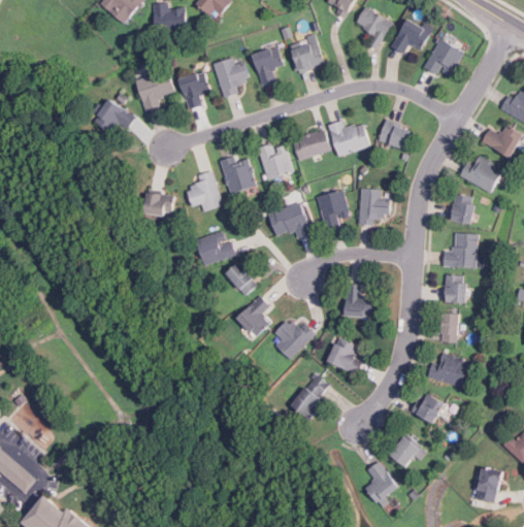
[(141,0),(103,0),(100,4),(124,23),(141,0)]
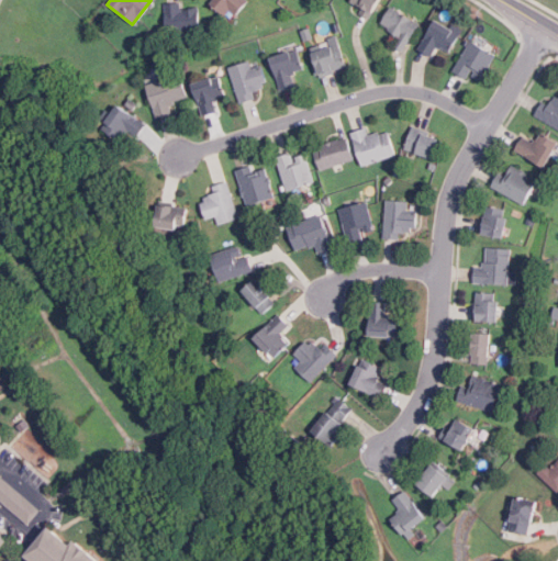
[(213,0),(210,4),(230,20),(245,1),(243,0),(213,0)]
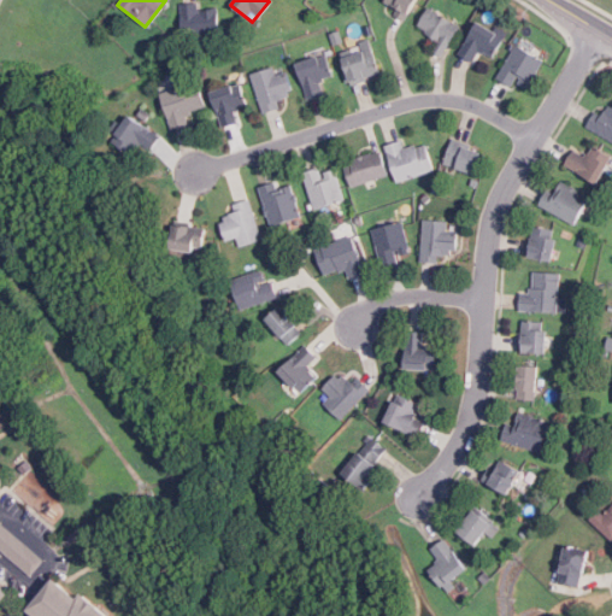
[(383,0),(382,4),(394,10),(392,16),(402,22),(417,0),(383,0)]
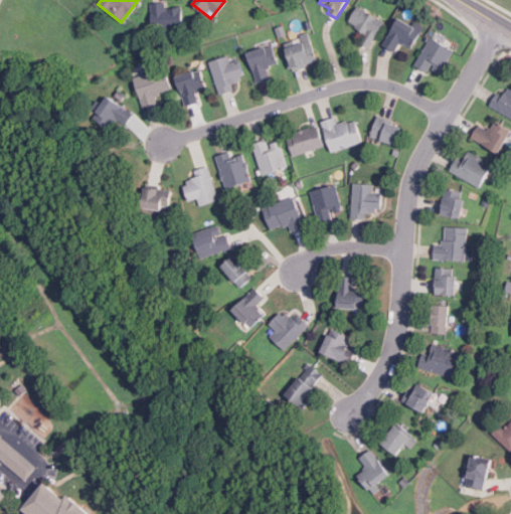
[(162,9),(162,3),(148,3),(149,29),(180,28),(179,8),(162,9)]
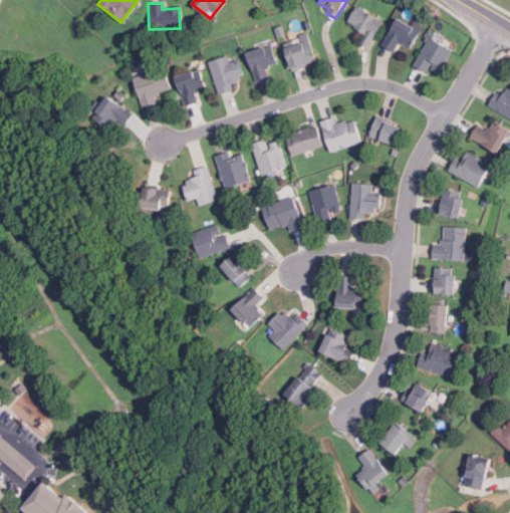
[(380,22),(354,7),(345,23),(362,33),(356,41),(365,47),(380,22)]
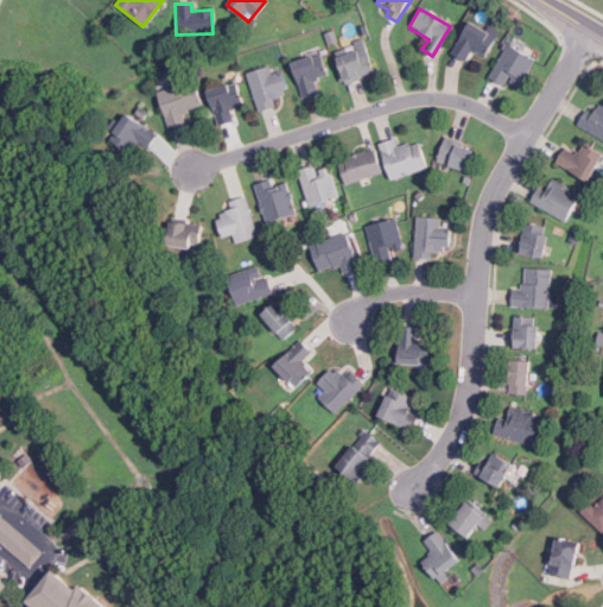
[(470,50),(481,57),(494,38),(468,21),(449,52),(463,62),(470,50)]
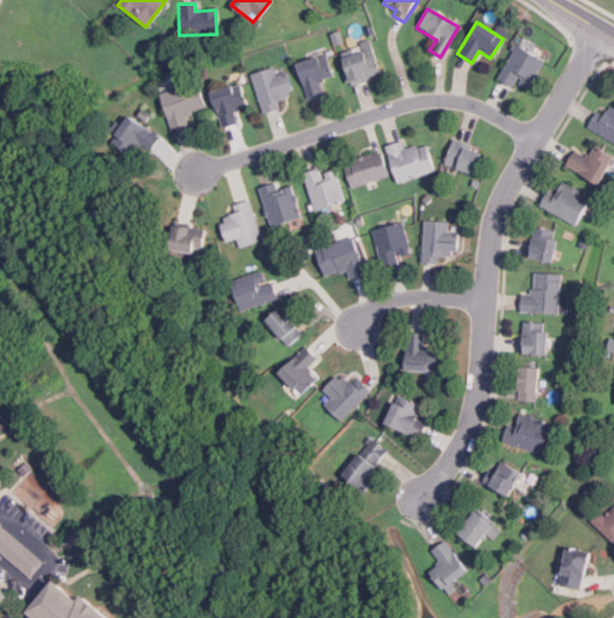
[(355,44),(358,52),(340,58),(349,85),(378,74),(368,40),(355,44)]
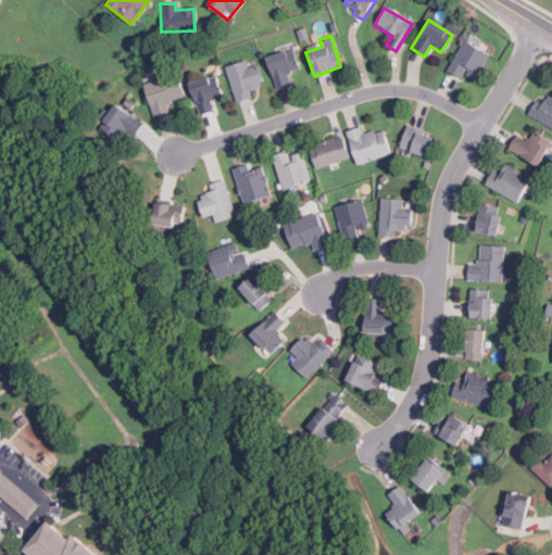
[(444,68),(468,84),(487,55),(464,40),(444,68)]
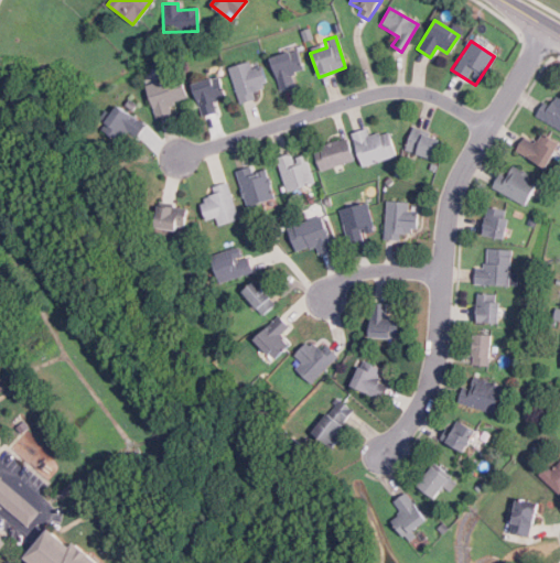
[(293,86),(289,74),(302,69),(294,50),(268,60),(280,91),(293,86)]
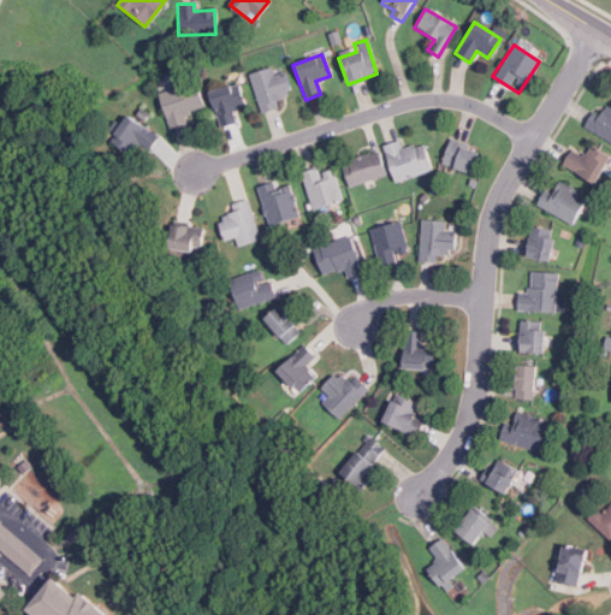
[(289,93),(283,72),(272,76),(270,67),(248,75),(260,113),(277,108),(273,99),(289,93)]
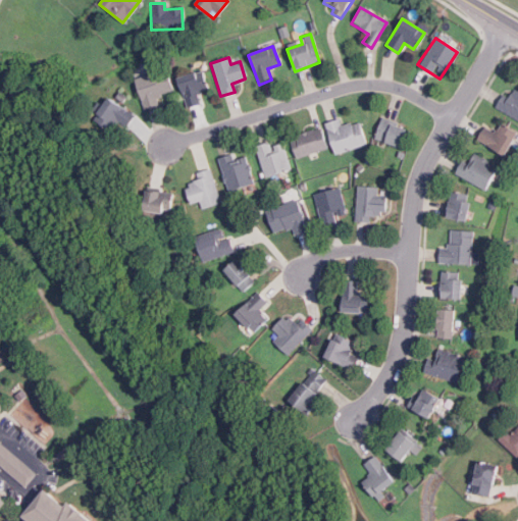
[(157,105),(154,96),(171,92),(165,68),(133,77),(142,109),(157,105)]
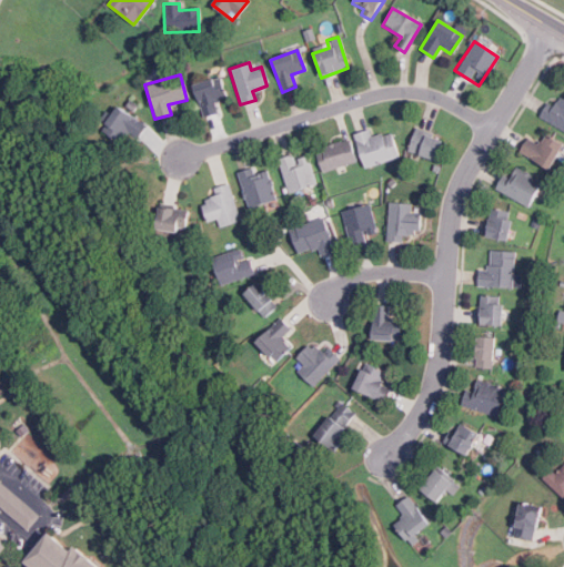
[(201,118),(217,113),(213,100),(224,97),(220,77),(192,83),(201,118)]
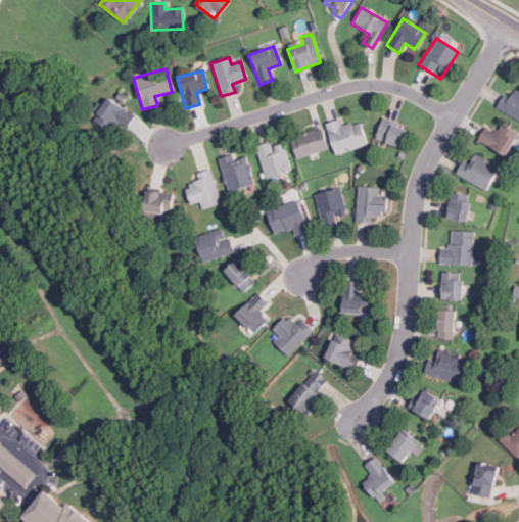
[(518,122),(518,92),(508,88),(504,97),(496,94),(488,110),(518,122)]
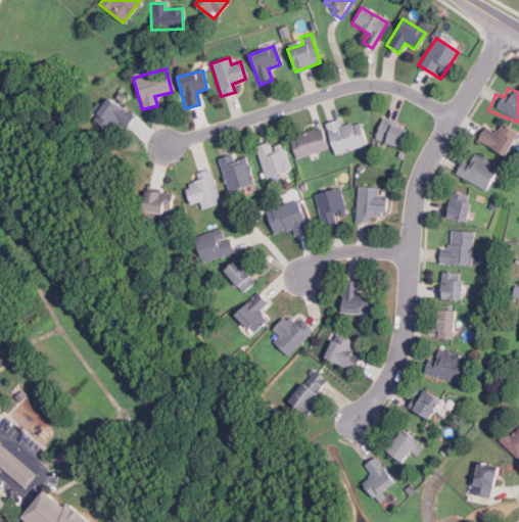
[(107,130),(115,121),(125,129),(133,119),(109,98),(92,117),(107,130)]
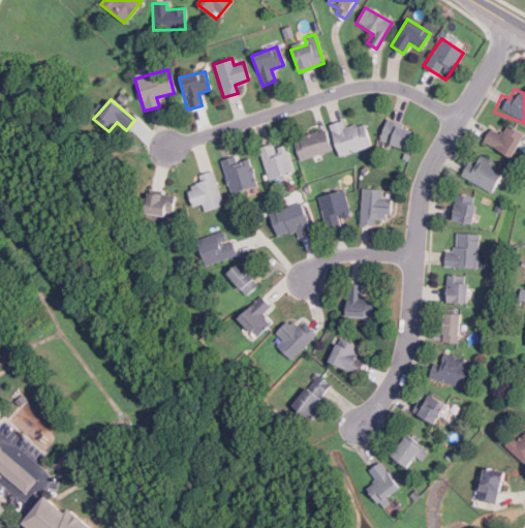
[(402,150),(410,130),(387,120),(377,140),(402,150)]
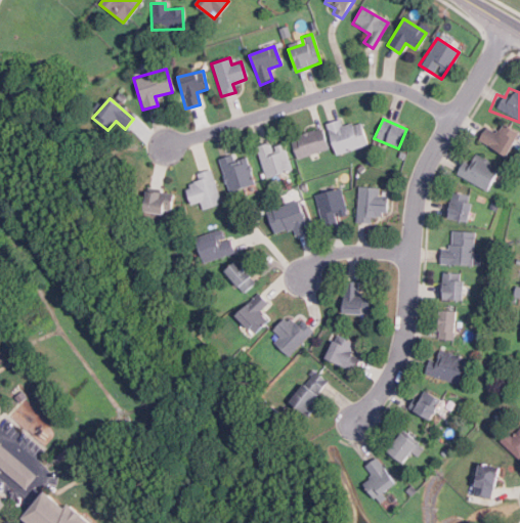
[(334,155),(365,145),(359,122),(340,127),(338,120),(325,123),(334,155)]
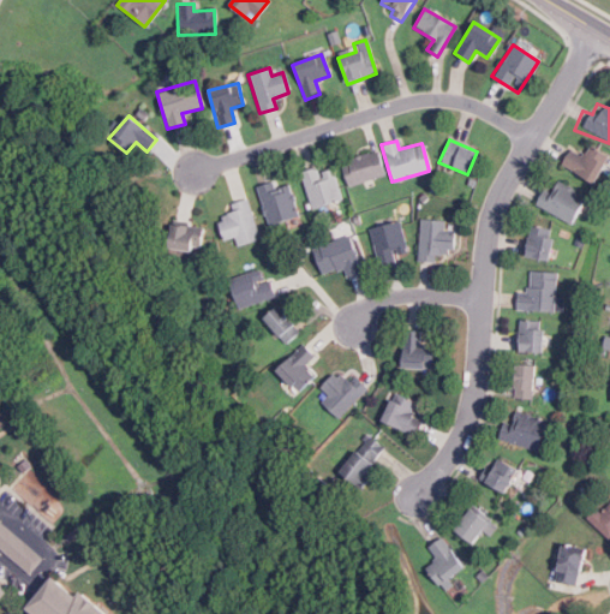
[(568,149),(558,165),(593,184),(608,156),(587,145),(581,156),(568,149)]
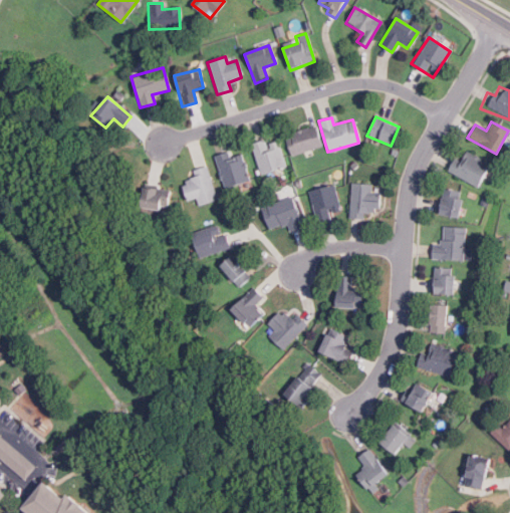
[(290,156),(320,147),(314,125),(283,136),(290,156)]
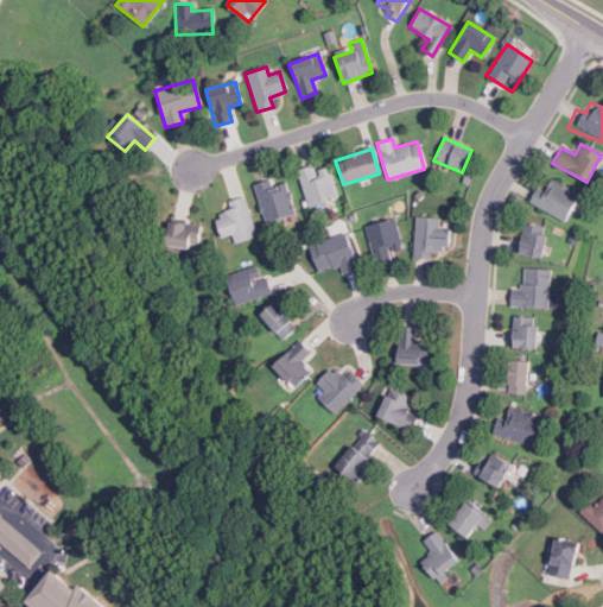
[(294,171),(306,207),(335,197),(325,166),(312,170),(310,165),(294,171)]
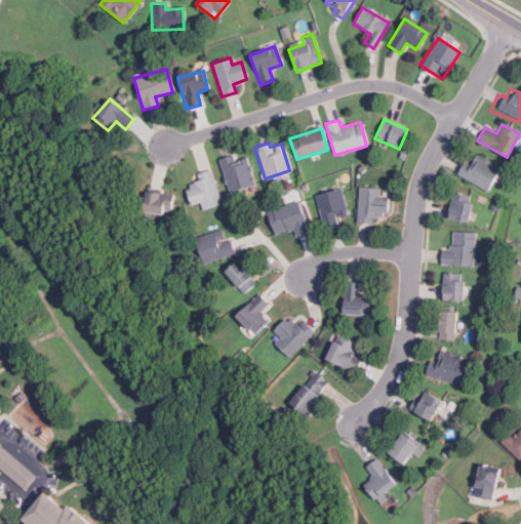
[(243,153),(218,161),(229,192),(253,184),(243,153)]
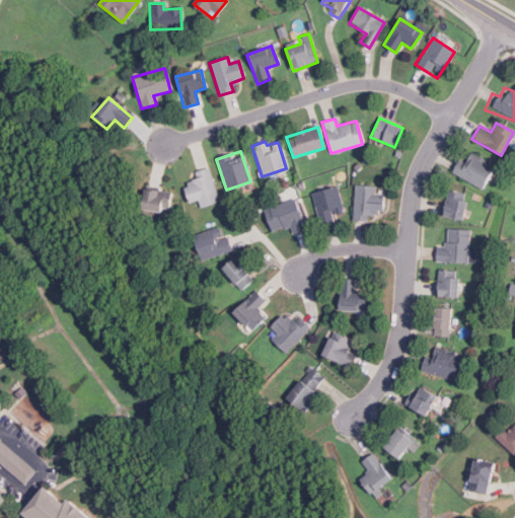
[(457,160),(450,172),(481,190),(493,166),(468,152),(462,163),(457,160)]
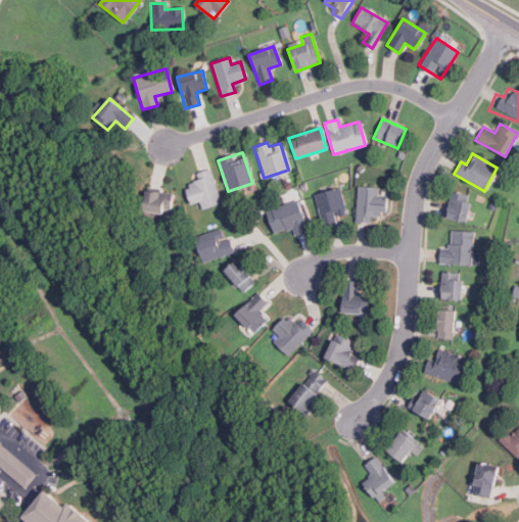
[(208,170),(194,174),(196,180),(183,184),(189,204),(197,201),(200,209),(220,203),(208,170)]
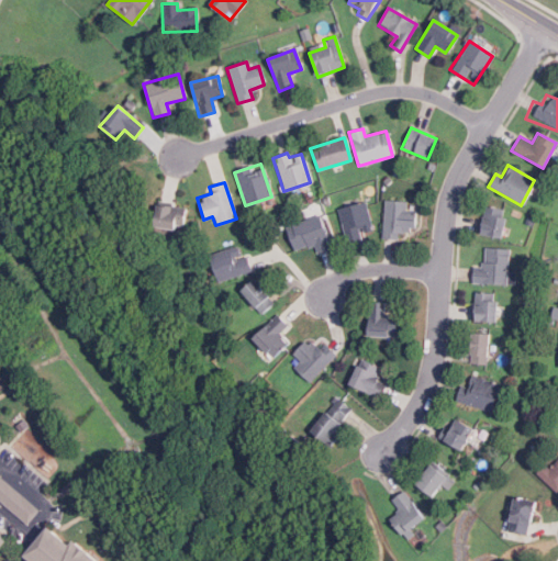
[(414,211),(404,211),(404,201),(382,201),(382,238),(397,238),(397,231),(414,231),(414,211)]
